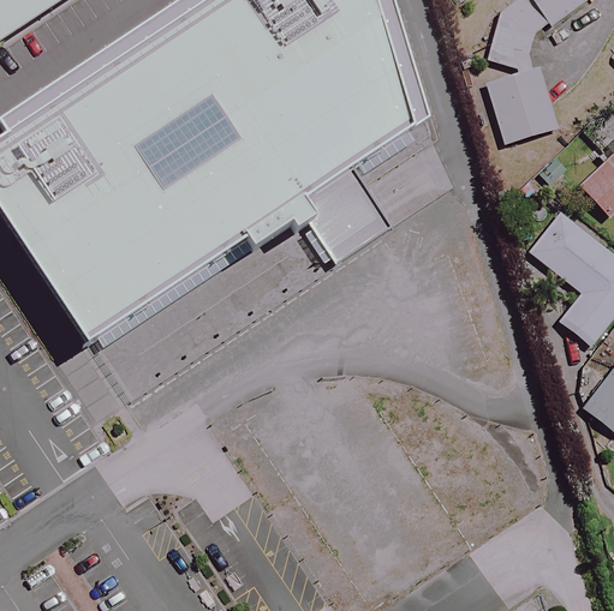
[(344,135),(363,163),(425,124),(387,0),(231,0),(9,147),(4,139),(0,142),(0,226),(22,258),(17,262),(28,279),(33,275),(89,361),(103,352),(101,348),(177,299),(172,292),(208,269),(186,238),(344,135)]
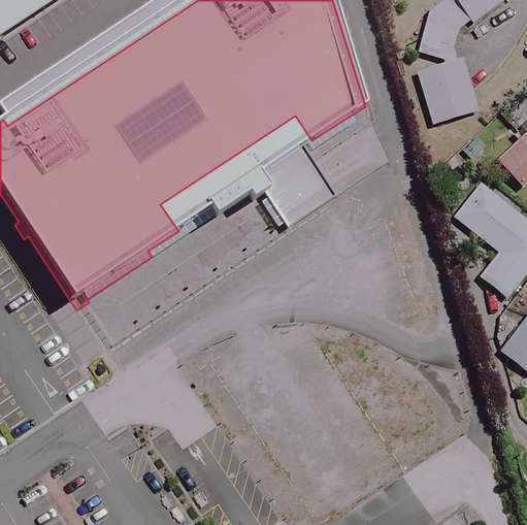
[(0,0),(0,32),(48,0),(0,0)]
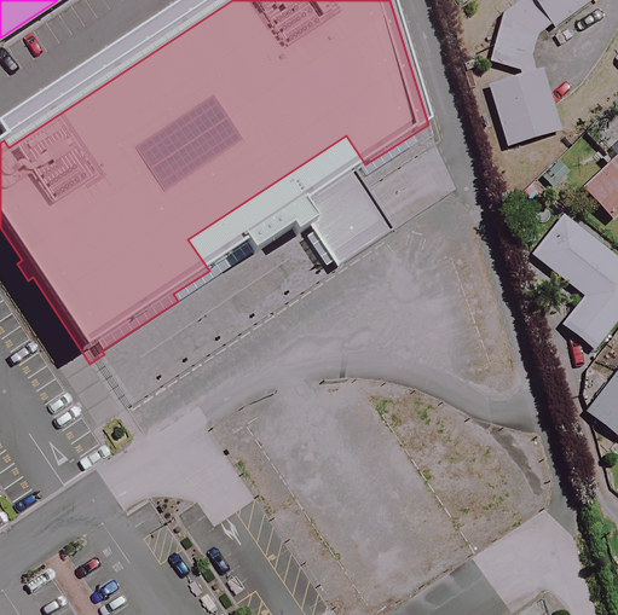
[(550,24),(554,22),(558,27),(591,0),(520,0),(501,16),(490,57),(531,68),(531,64),(531,61),(531,57),(531,53),(532,50),(533,46),(535,44),(536,40),(538,36),(539,34),(542,32),(546,28),(548,27),(550,24)]
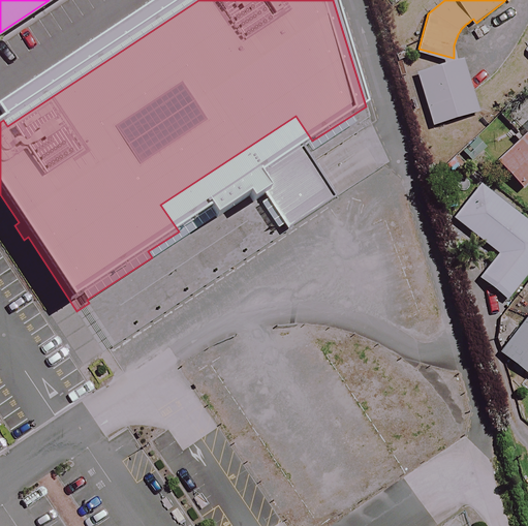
[(480,111),(464,58),(418,72),(435,124),(480,111)]
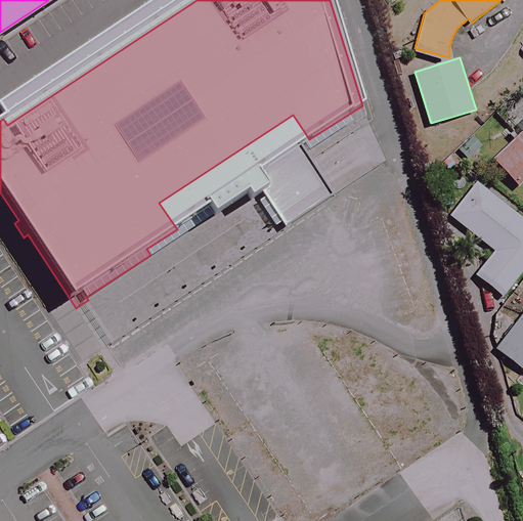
[(522,131),(494,158),(520,185),(522,182),(522,131)]
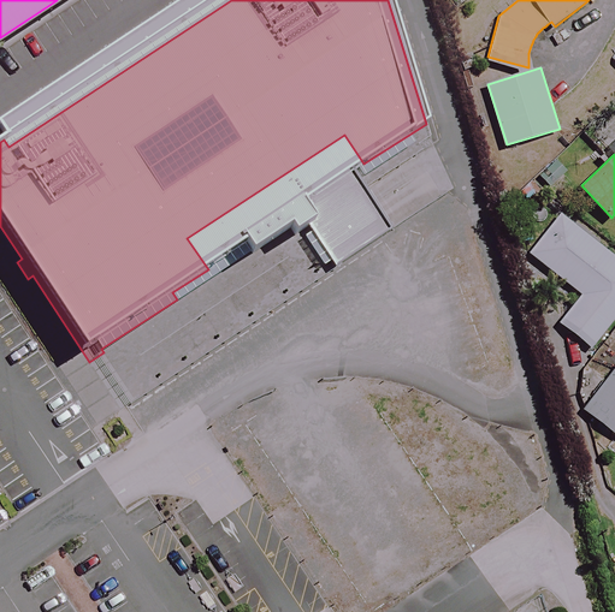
[(614,255),(562,213),(531,251),(583,292),(560,321),(592,346),(614,318),(614,255)]
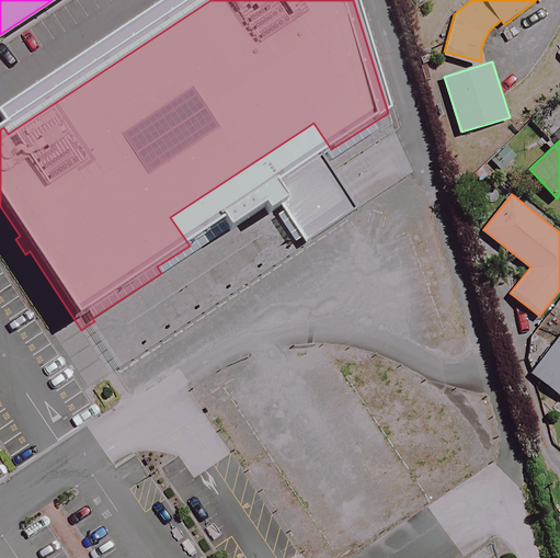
[(559,336),(533,372),(559,393),(559,336)]
